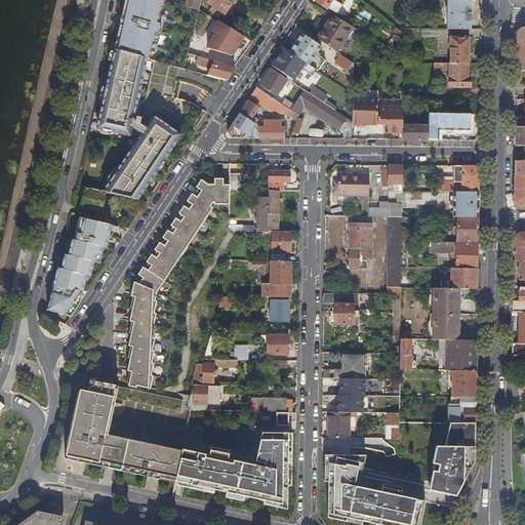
[(147,58),(150,59),(157,34),(159,35),(162,23),(158,22),(164,0),(125,0),(122,15),(125,16),(123,25),(120,24),(117,41),(120,42),(118,50),(147,58)]
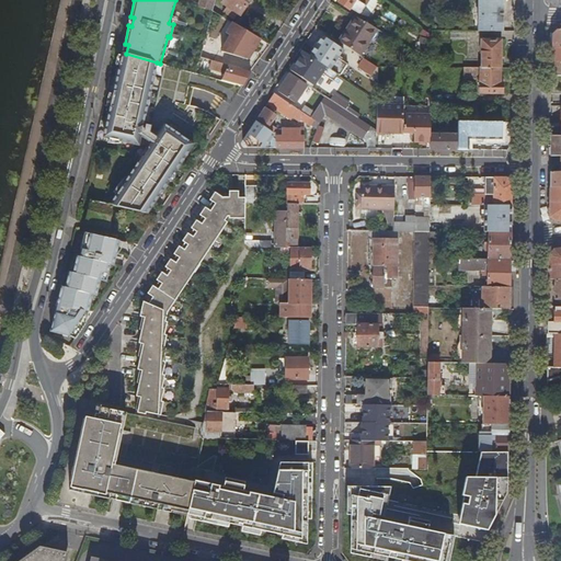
[(214,11),(216,0),(199,0),(198,6),(198,7),(214,11)]
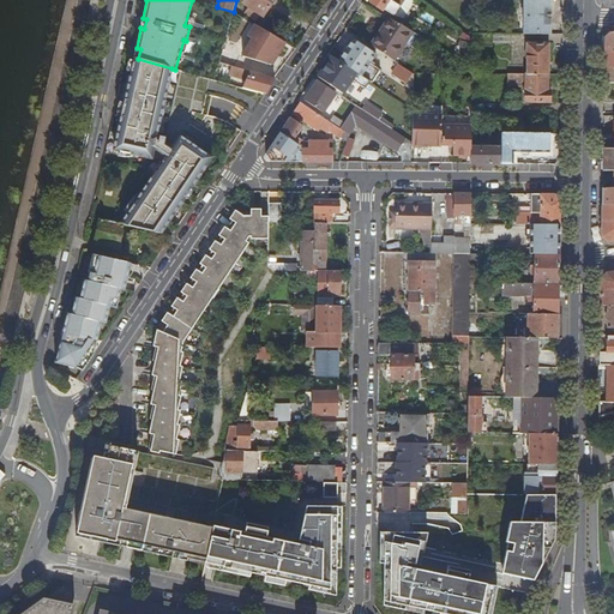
[(274,0),(240,0),(245,2),(244,4),(252,10),(248,14),(257,20),(260,14),(264,17),(274,0)]
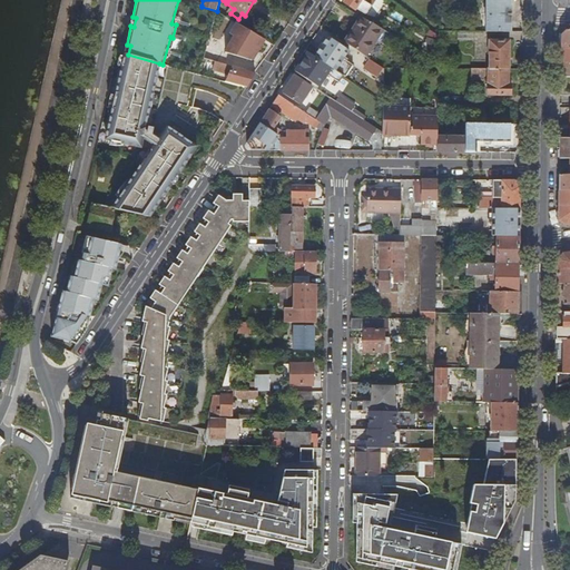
[(345,0),(345,2),(355,9),(356,8),(366,15),(375,0),(345,0)]
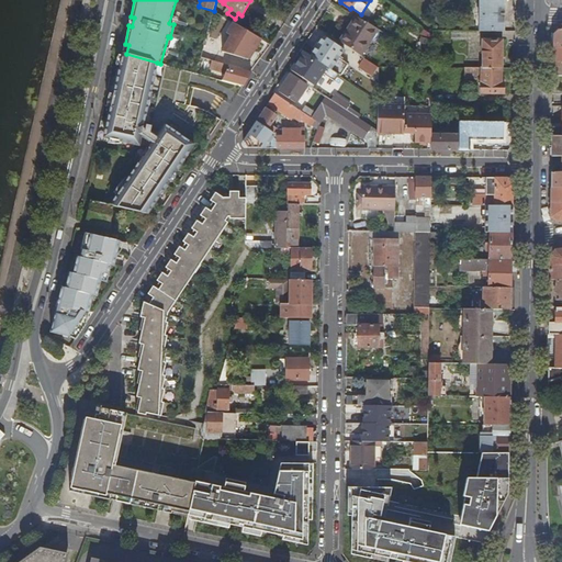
[(504,32),(504,0),(480,0),(480,31),(504,32)]
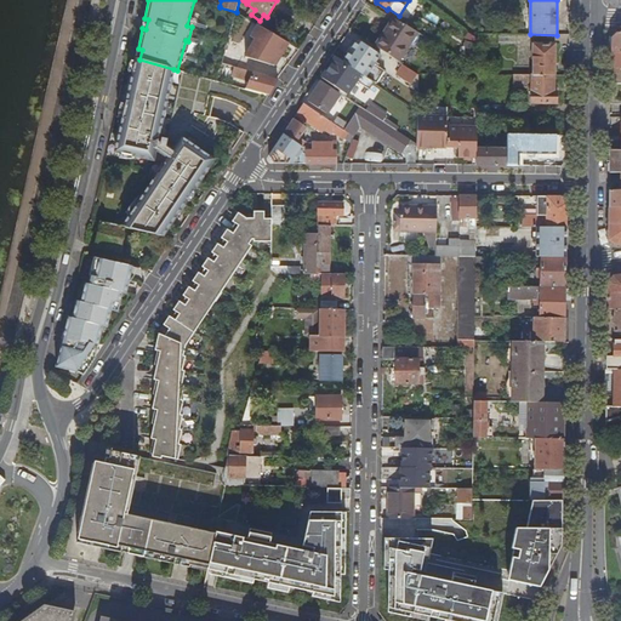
[(233,22),(233,24),(248,28),(250,21),(237,12),(233,22)]
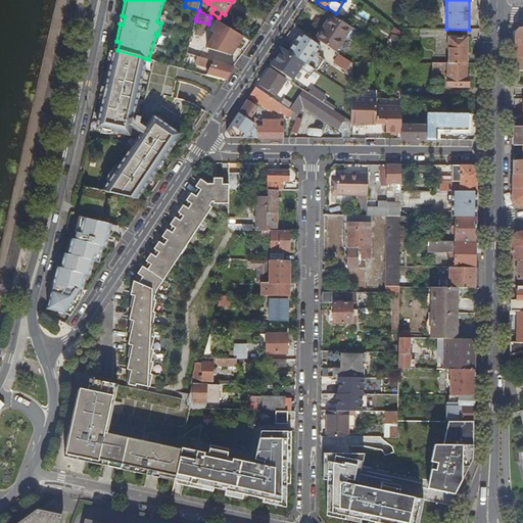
[(331,14),(315,39),(334,51),(351,27),(331,14)]
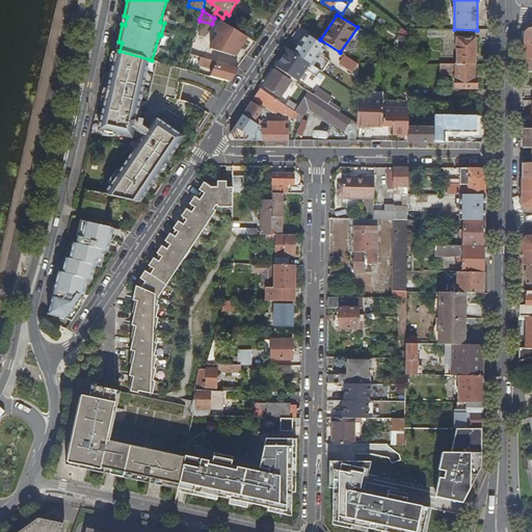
[(239,48),(245,35),(235,30),(221,22),(215,32),(219,35),(211,50),(236,57),(241,49),(239,48)]
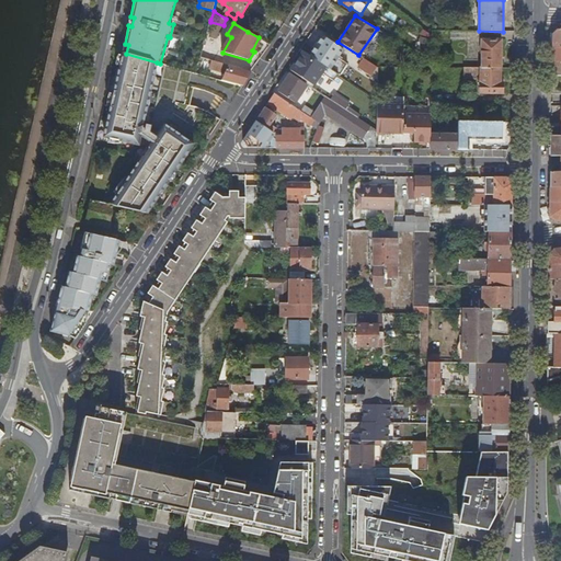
[(448,43),(448,31),(432,31),(432,37),(432,43),(448,43)]
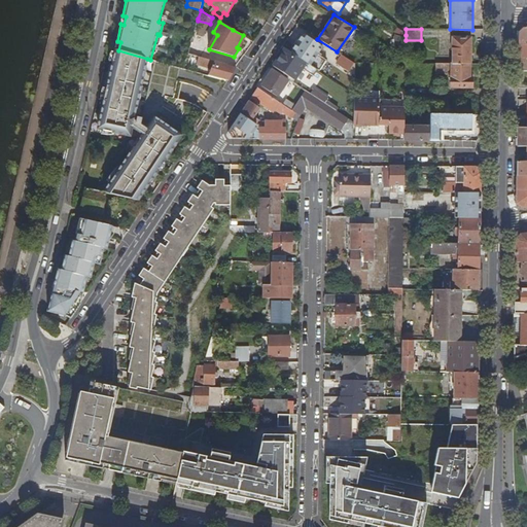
[(317,70),(319,71),(325,61),(317,56),(322,47),(303,34),(290,53),(317,70)]
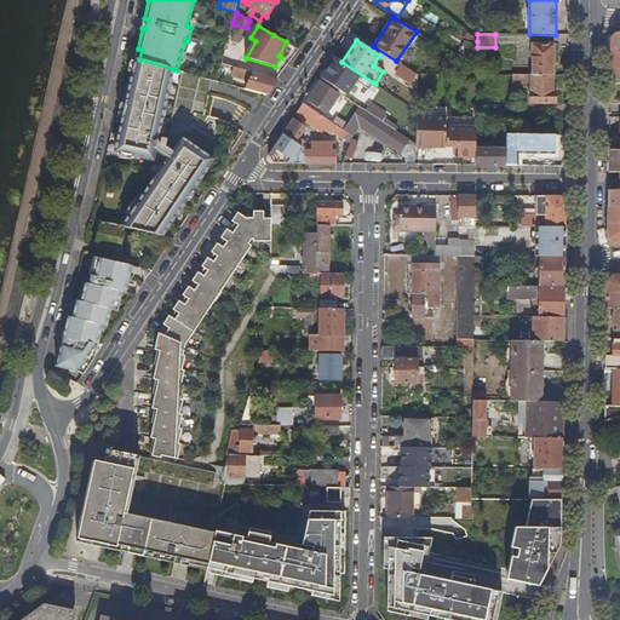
[(532,75),(554,75),(554,45),(532,45),(532,75)]
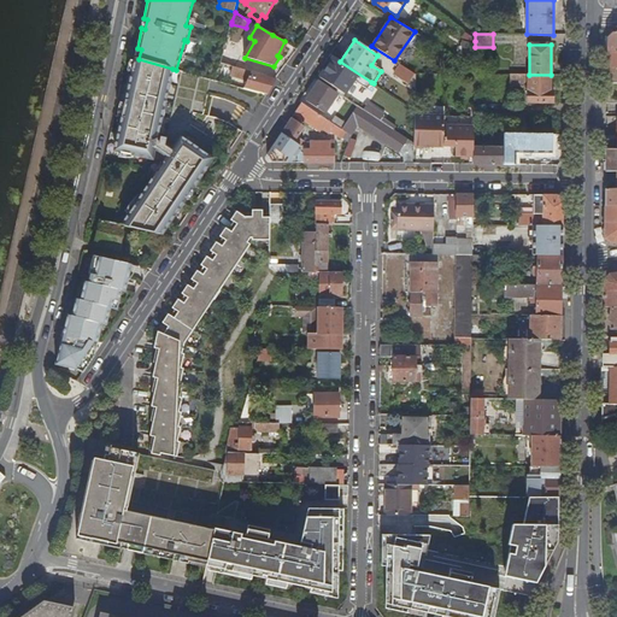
[(222,62),(221,63),(231,66),(235,68),(238,60),(223,56),(222,62)]
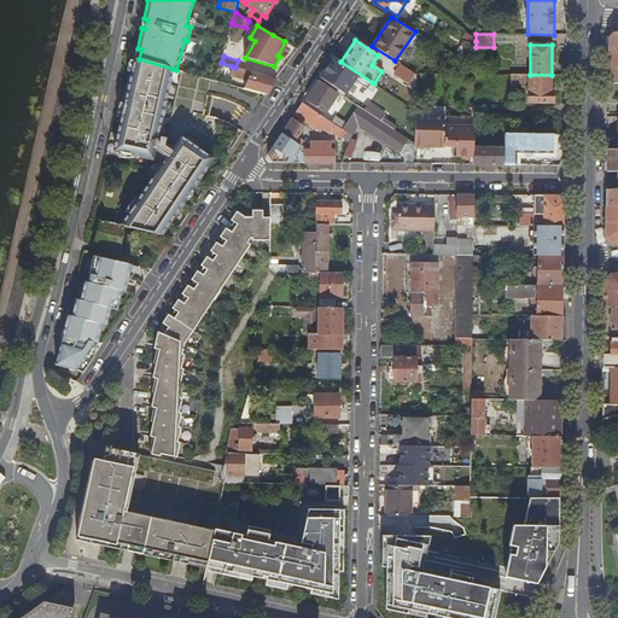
[(340,62),(334,57),(327,68),(320,79),(345,94),(354,81),(367,89),(372,82),(340,62)]
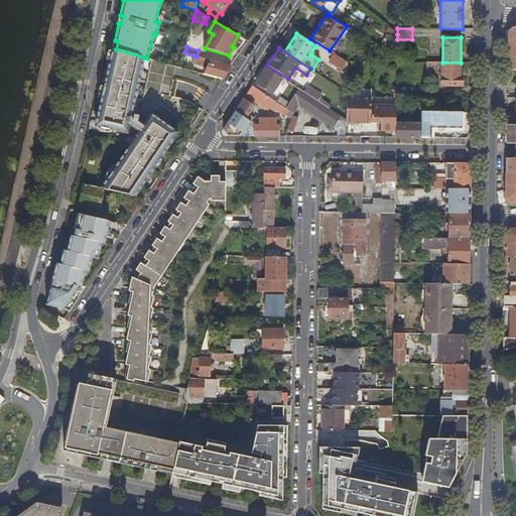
[(116,49),(114,48),(111,63),(109,62),(108,66),(107,70),(106,73),(106,77),(106,78),(107,78),(101,105),(100,105),(99,107),(97,111),(97,115),(97,119),(98,119),(97,126),(127,133),(129,124),(140,132),(137,136),(135,145),(131,144),(119,162),(118,161),(113,167),(110,172),(107,178),(107,179),(108,180),(102,188),(104,188),(135,196),(145,179),(147,180),(149,177),(152,174),(154,170),(155,168),(155,167),(154,167),(161,156),(162,157),(165,154),(167,151),(169,147),(170,144),(169,144),(177,132),(151,115),(149,117),(134,114),(134,117),(131,116),(133,111),(132,111),(133,105),(135,105),(136,101),(137,97),(138,93),(138,91),(136,90),(139,78),(141,78),(142,75),(143,71),(144,67),(144,63),(143,62),(144,57),(116,49)]
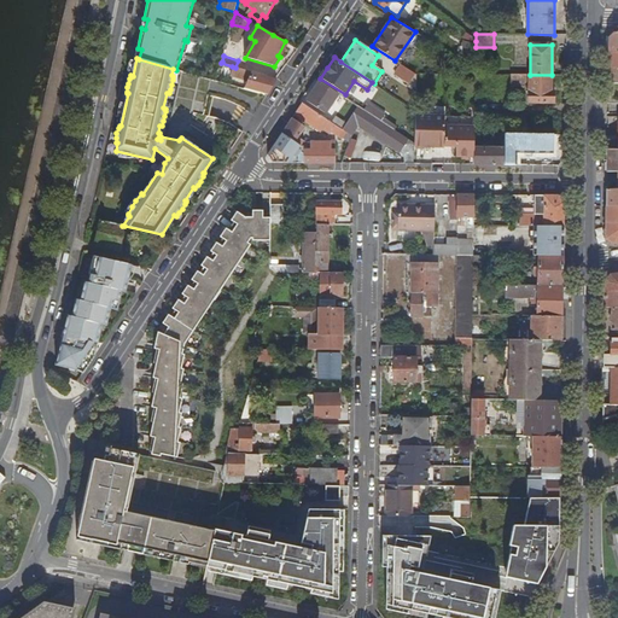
[(415,74),(401,64),(394,75),(408,85),(414,88),(415,74)]
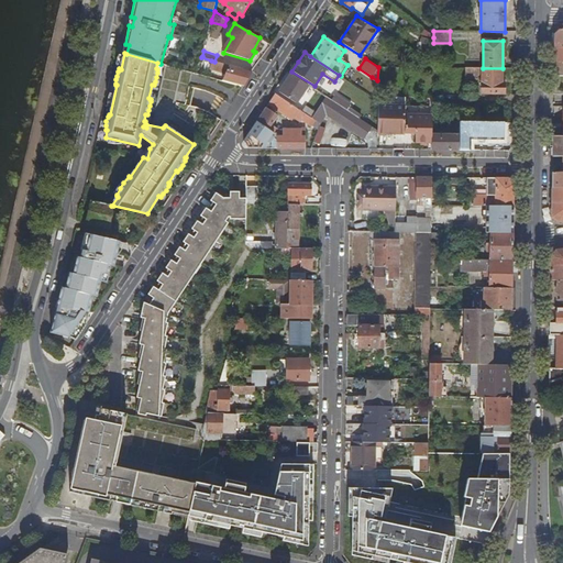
[(251,76),(253,73),(229,65),(214,62),(211,61),(208,69),(222,73),(222,72),(225,73),(222,80),(244,87),(251,76)]
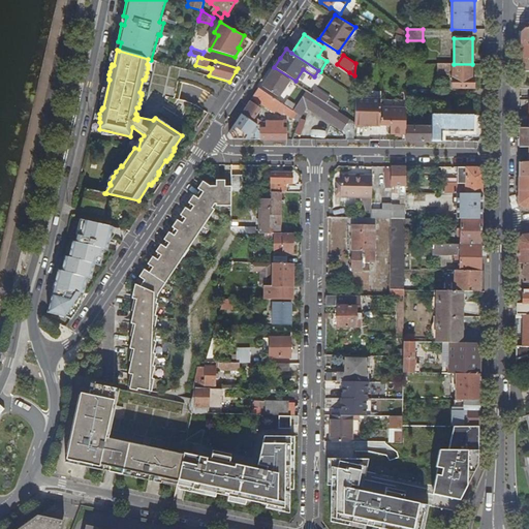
[(472,79),(472,64),(454,64),(437,64),(437,74),(453,75),(453,89),(473,89),(474,79),(472,79)]
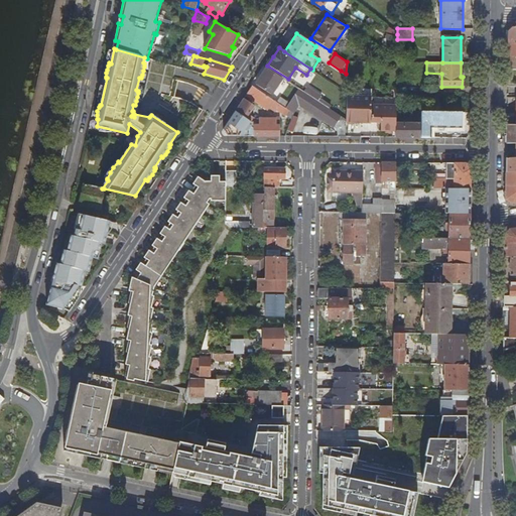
[(282,78),(266,68),(261,77),(256,85),(271,95),(282,78)]
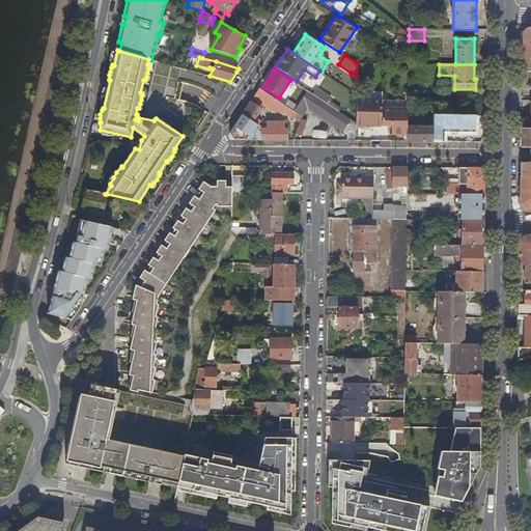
[(303,81),(300,86),(307,91),(320,101),(325,94),(303,81)]
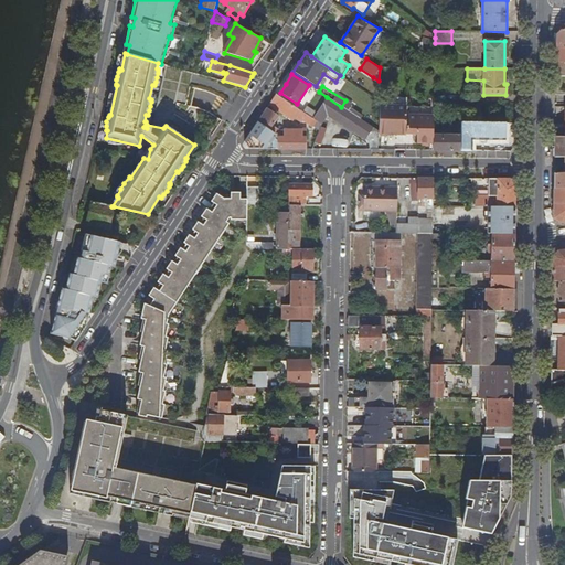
[(313,126),(317,121),(304,113),(276,95),(269,105),(294,121),(295,119),(301,123),(304,119),(313,126)]
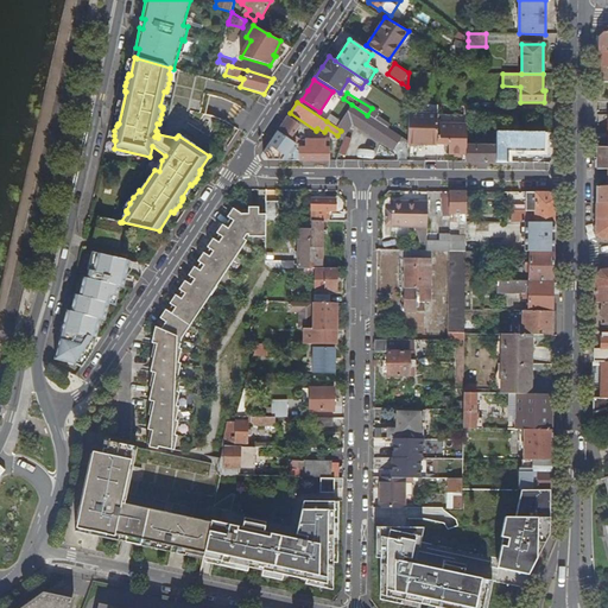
[(397,162),(407,162),(407,145),(407,141),(367,115),(352,105),(340,122),(331,116),(327,121),(341,131),(342,131),(344,133),(353,124),(392,150),(393,149),(397,151),(397,162)]
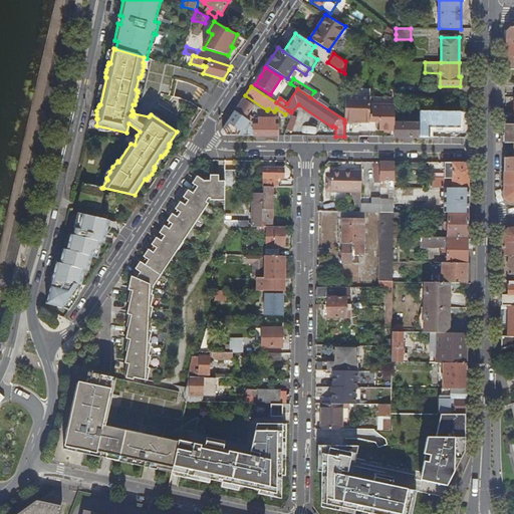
[(344,119),(344,122),(369,122),(369,104),(369,97),(344,96),(344,119)]
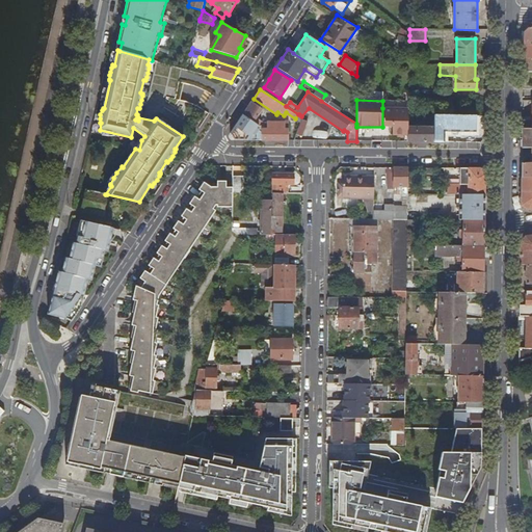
[(263,140),(288,140),(288,130),(284,130),(284,124),(267,123),(267,130),(261,130),(255,136),(253,134),(261,122),(256,118),(262,110),(250,103),(246,109),(231,133),(234,140),(263,140)]
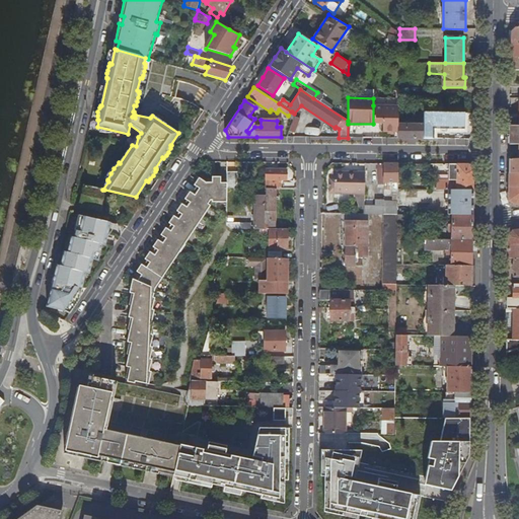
[(398,125),(398,114),(398,105),(373,105),(373,124),(383,124),(383,132),(398,132),(398,125)]
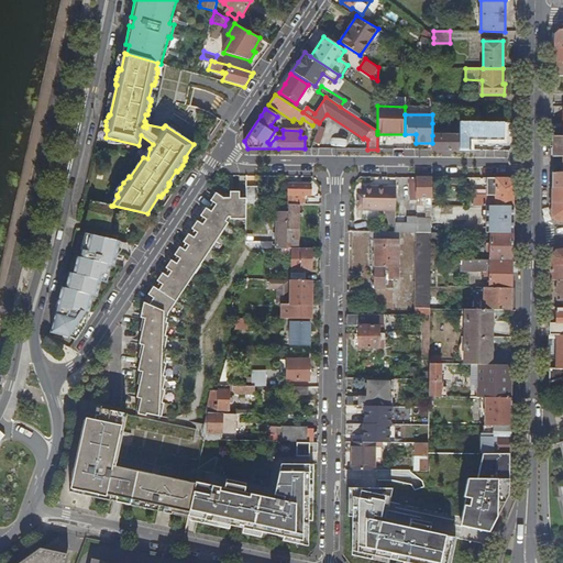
[(460,151),(474,151),(474,140),(471,140),(471,138),(493,138),(493,140),(504,140),(504,123),(460,123),(460,136),(460,151)]
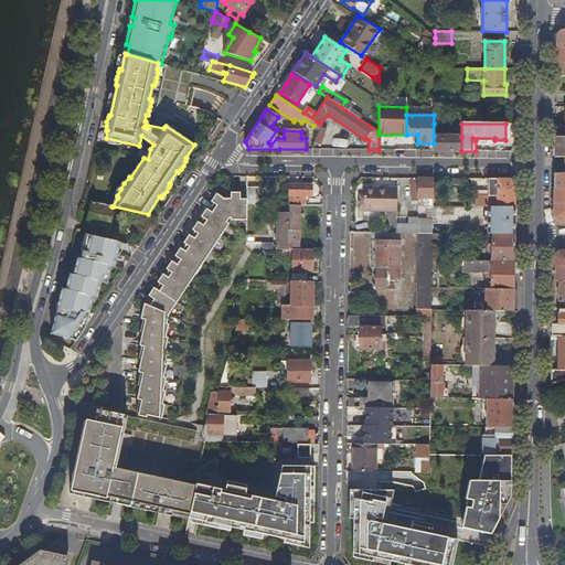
[(319,127),(318,131),(315,141),(322,145),(327,130),(319,127)]
